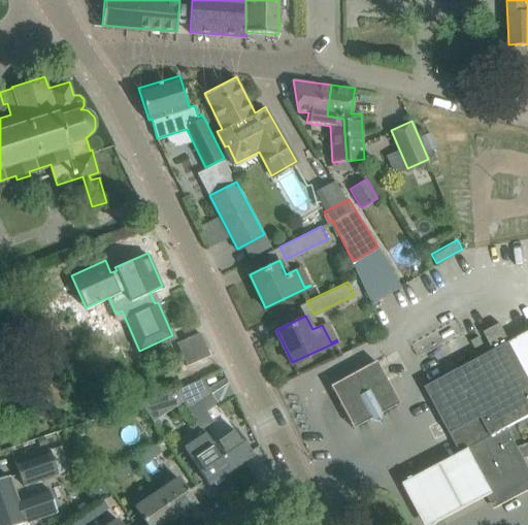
[(527,463),(524,456),(518,444),(507,426),(527,414),(527,372),(500,322),(484,330),(494,349),(426,386),(461,451),(464,449),(472,464),(475,462),(496,502),(527,485),(527,463)]
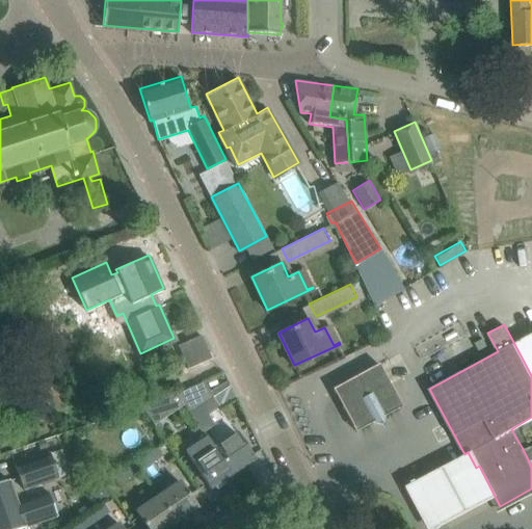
[(373,391),(390,382),(379,363),(333,387),(344,407),(361,398),(372,420),(382,423),(386,414),(373,391)]
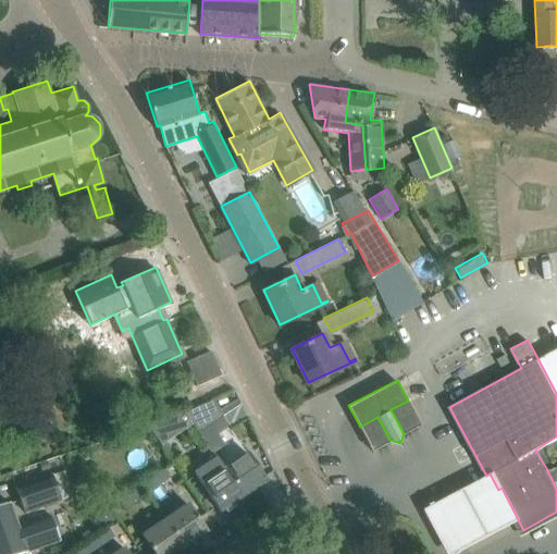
[(184,408),(199,430),(222,415),(211,398),(184,408)]
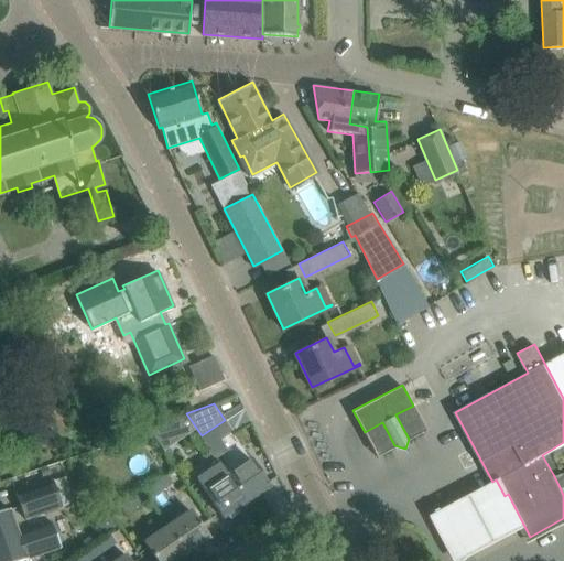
[(143,410),(131,416),(134,423),(147,419),(143,410)]
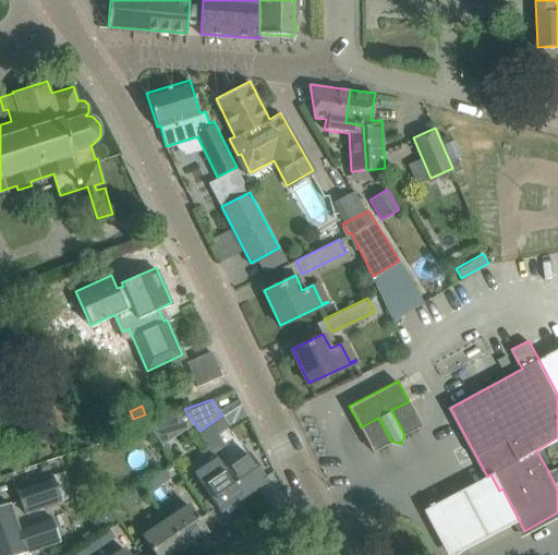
[(209,445),(214,451),(226,444),(218,433),(230,425),(222,415),(199,431),(209,445)]
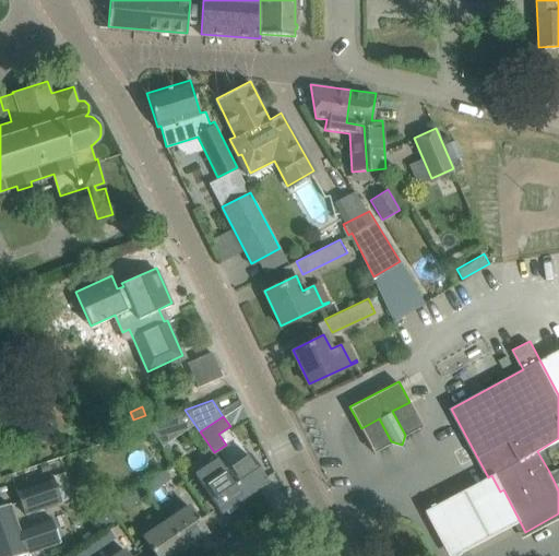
[(189,470),(205,461),(190,429),(173,438),(189,470)]
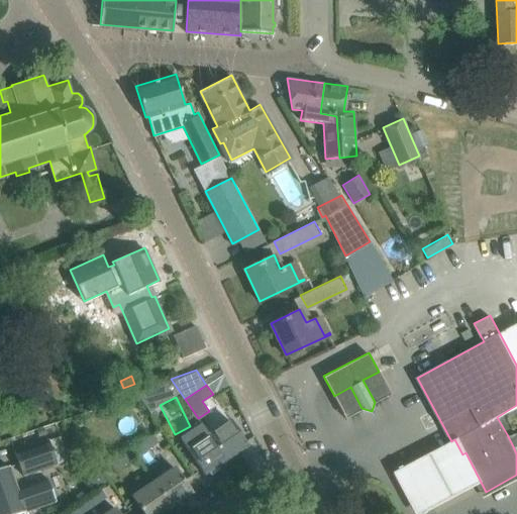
[(180,437),(205,474),(226,458),(208,433),(198,418),(194,412),(187,417),(194,427),(180,437)]
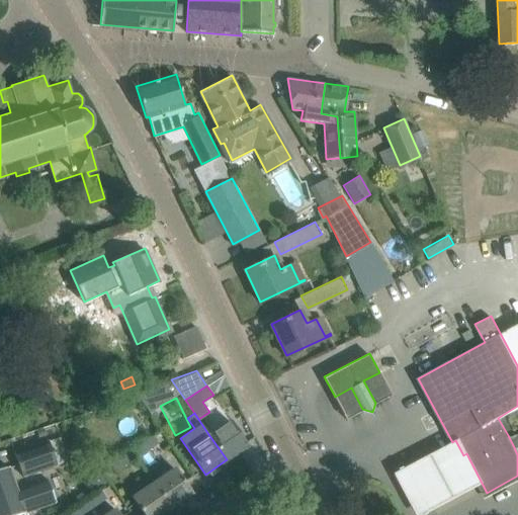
[(208,434),(227,459),(248,445),(230,419),(208,434)]
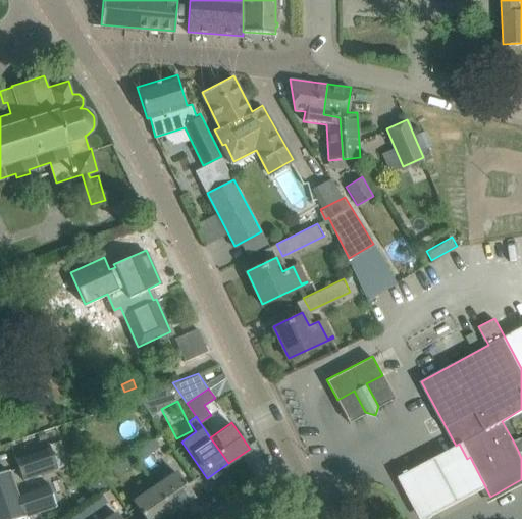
[(162,431),(153,437),(133,452),(138,460),(158,446),(164,454),(173,448),(162,431)]
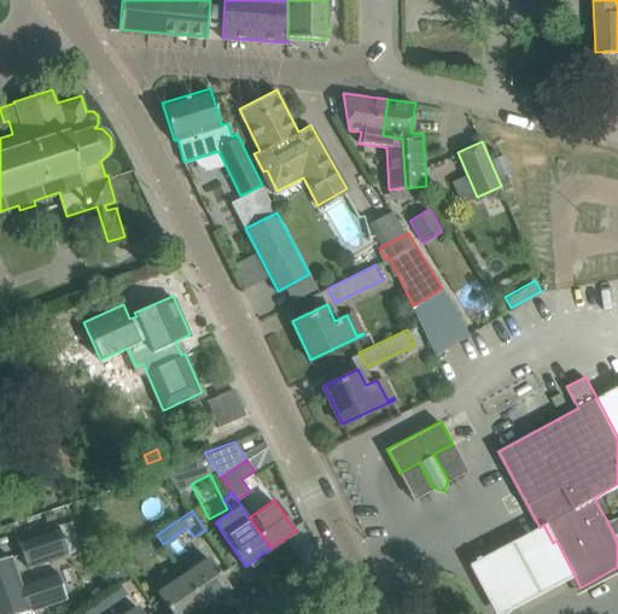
[(617,514),(606,519),(613,533),(617,531),(617,514)]
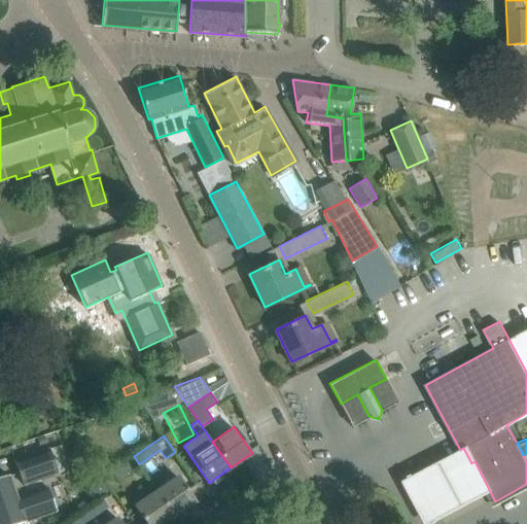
[(49,449),(49,448),(37,452),(36,447),(13,454),(24,483),(69,467),(61,445),(49,449)]
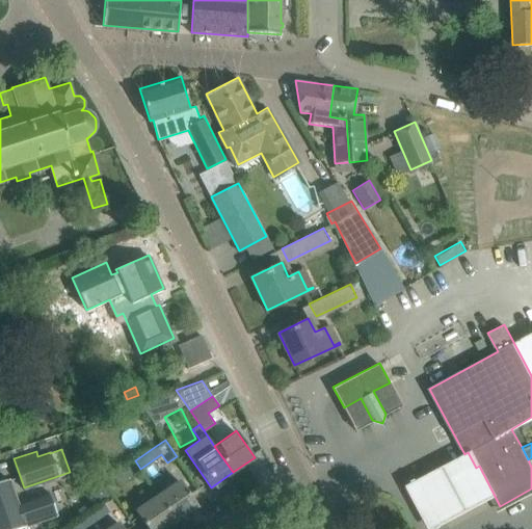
[(405,490),(426,528),(439,528),(466,514),(496,499),(472,455),(441,472),(405,490)]
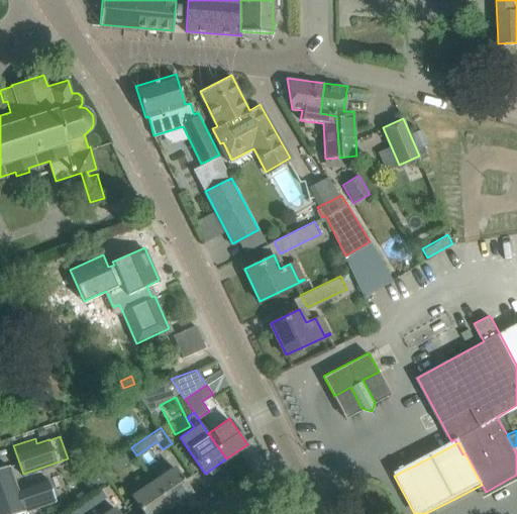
[(115,470),(136,455),(131,447),(110,461),(115,470)]
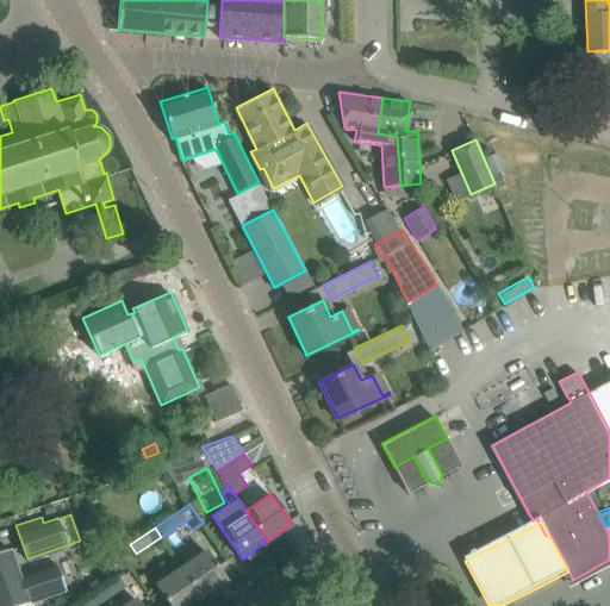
[(0,550),(0,605),(13,605),(19,605),(32,600),(66,588),(56,561),(20,574),(10,547),(0,550)]
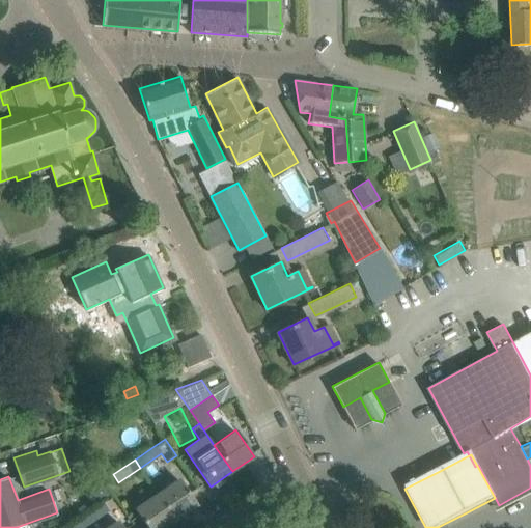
[(179,478),(158,494),(175,520),(197,505),(179,478)]
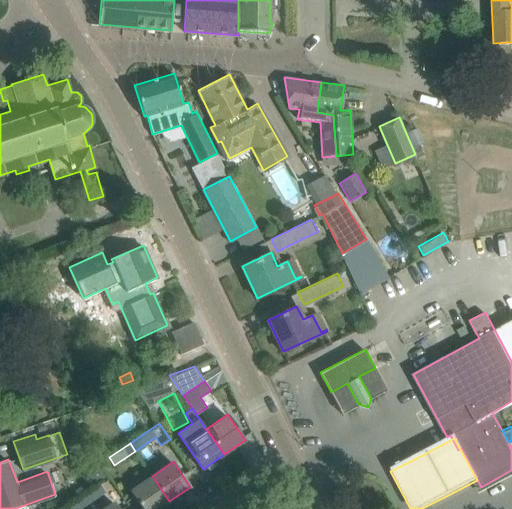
[(143,508),(157,508),(169,501),(152,476),(131,490),(143,508)]
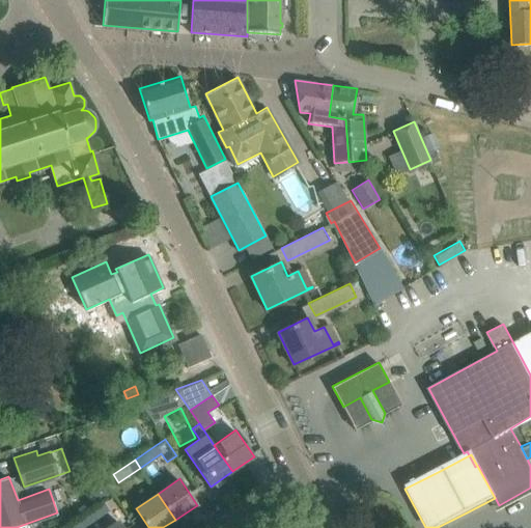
[(83,516),(88,523),(110,508),(105,501),(83,516)]
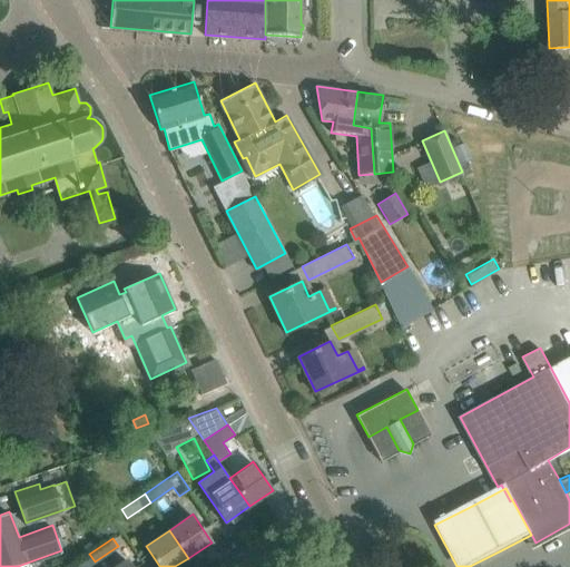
[(86,566),(95,561),(89,554),(70,566),(68,566),(86,566)]
